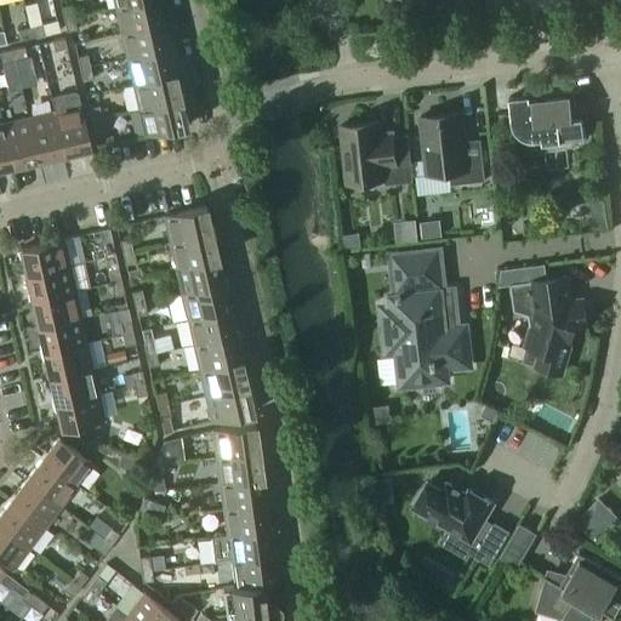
[(164,23),(158,0),(144,0),(115,7),(121,33),(164,23)]
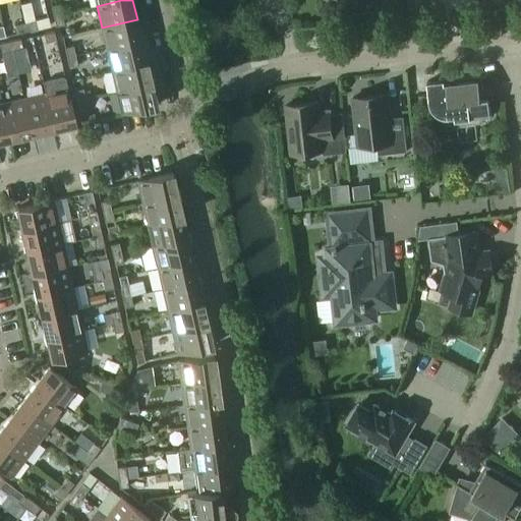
[(437,0),(423,0),(425,16),(439,14),(437,0)]
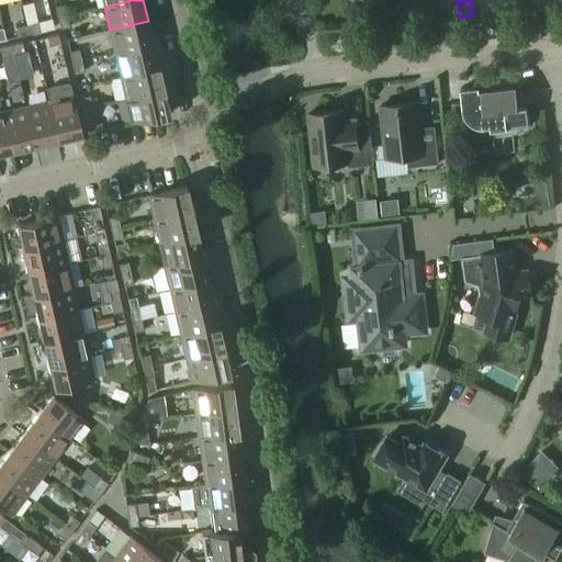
[(67,15),(64,4),(55,7),(57,18),(67,15)]
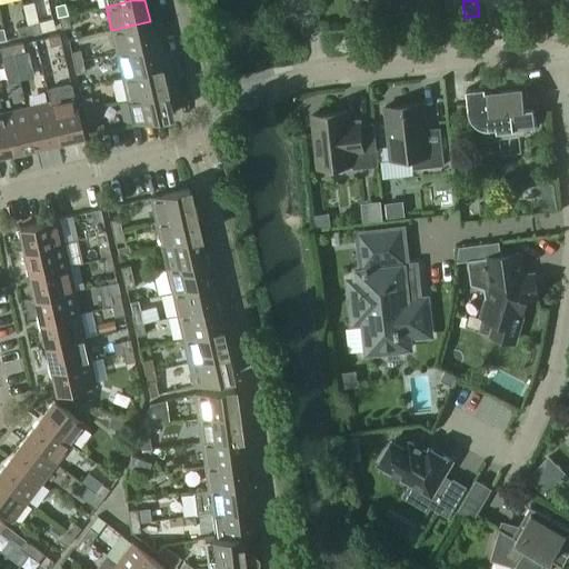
[(70,26),(68,16),(58,18),(60,28),(70,26)]
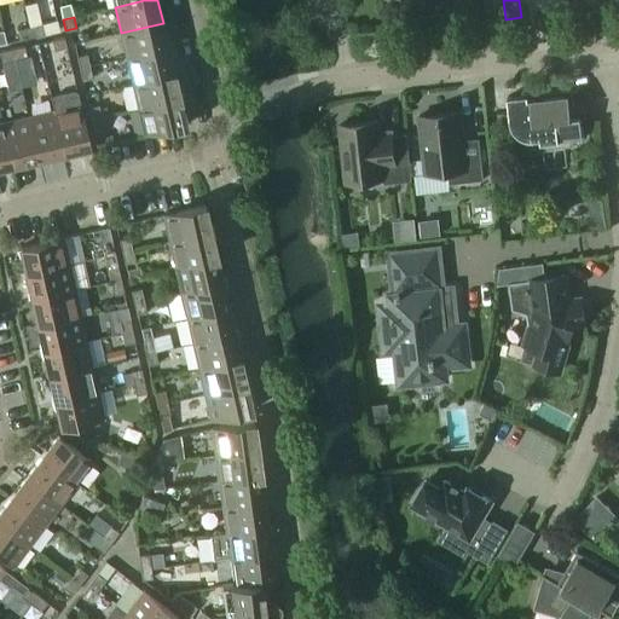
[(58,30),(56,21),(41,24),(44,34),(58,30)]
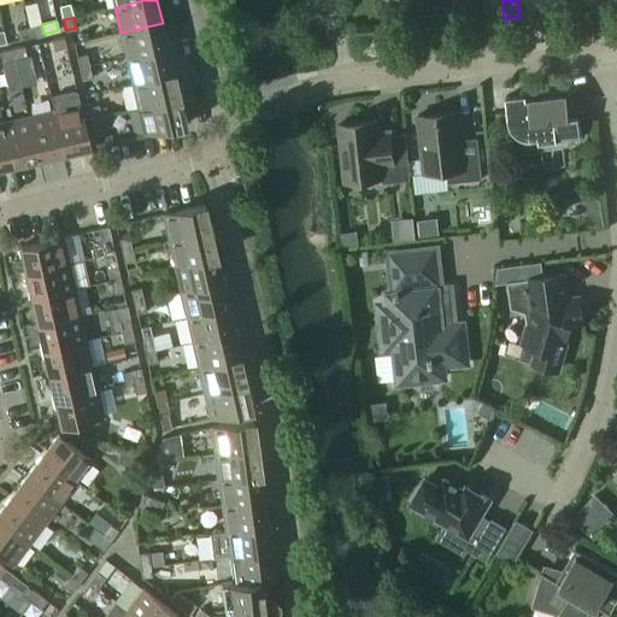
[(168,48),(163,23),(121,33),(127,58),(168,48)]
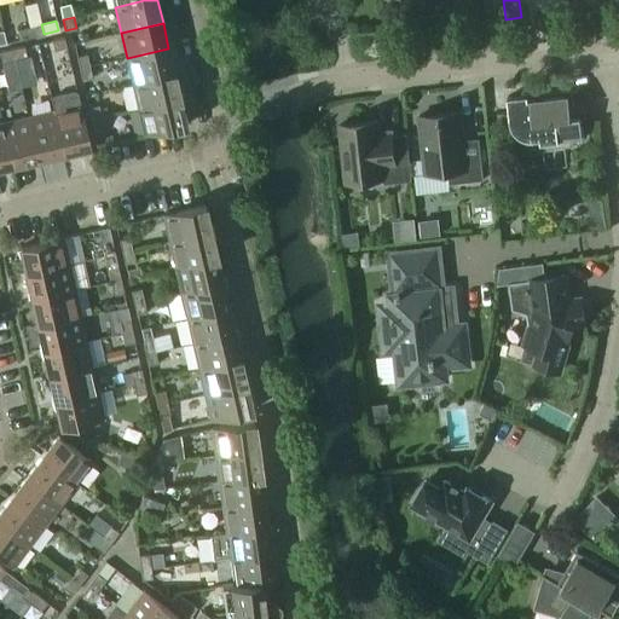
[(41,24),(30,27),(33,36),(44,34),(41,24)]
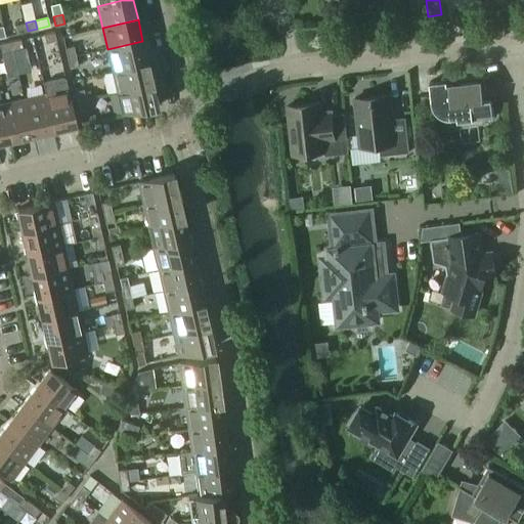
[(28,31),(26,23),(14,26),(16,34),(28,31)]
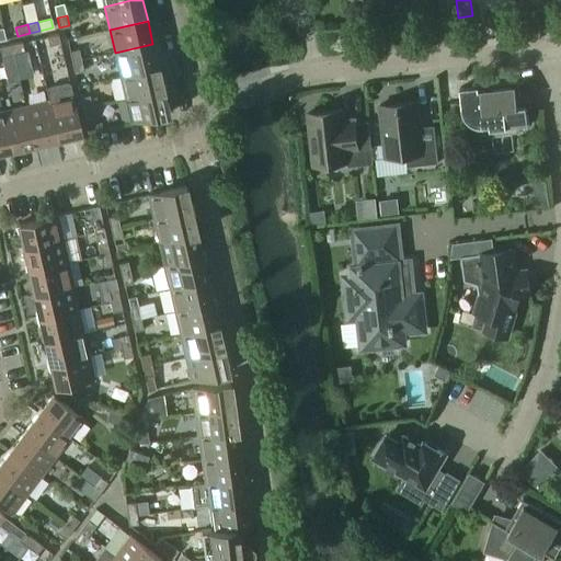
[(57,34),(46,36),(48,45),(59,43),(57,34)]
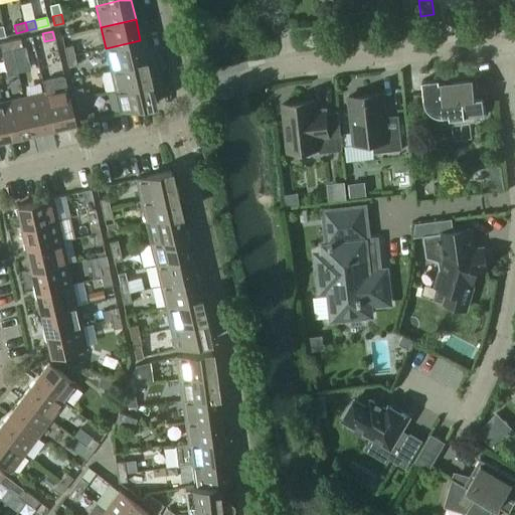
[(22,46),(20,38),(10,41),(12,49),(22,46)]
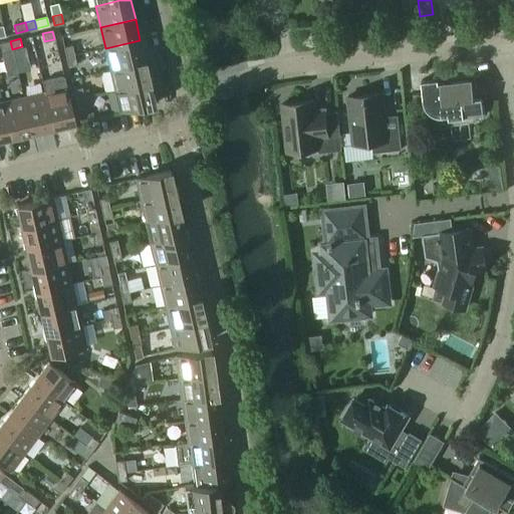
[(145,61),(140,40),(105,48),(110,69),(145,61)]
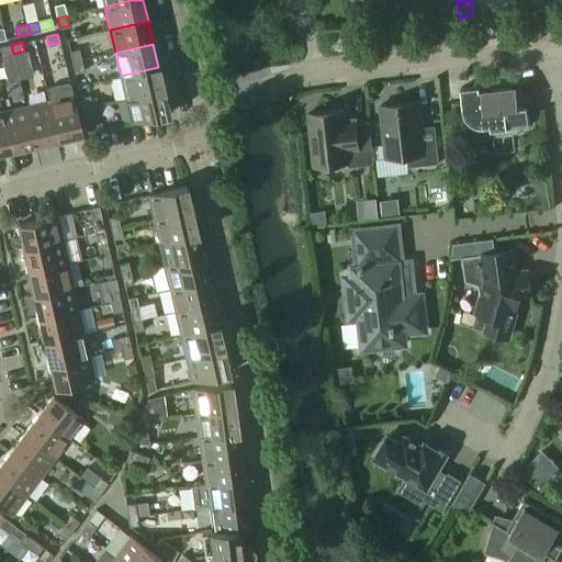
[(13,54),(11,45),(0,47),(2,56),(13,54)]
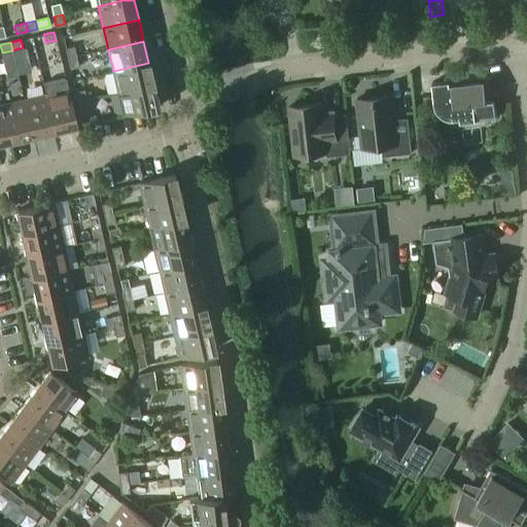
[(73,46),(65,48),(67,59),(76,57),(73,46)]
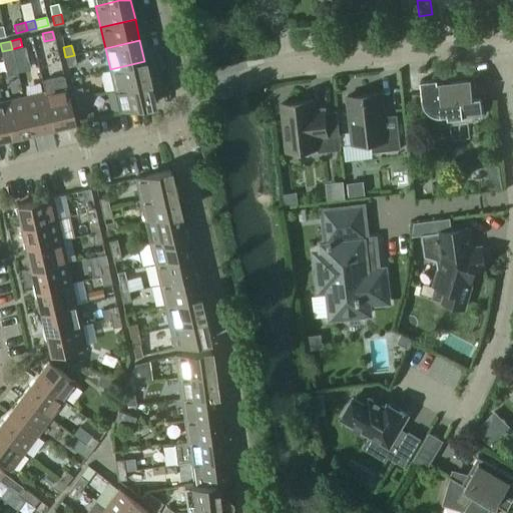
[(76,65),(74,55),(65,57),(68,66),(76,65)]
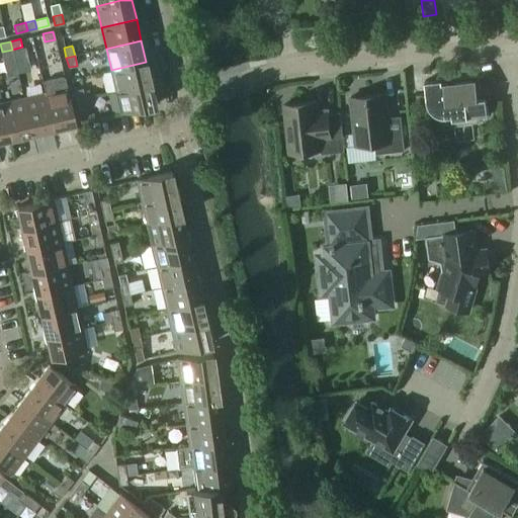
[(151,83),(146,62),(111,70),(116,91),(151,83)]
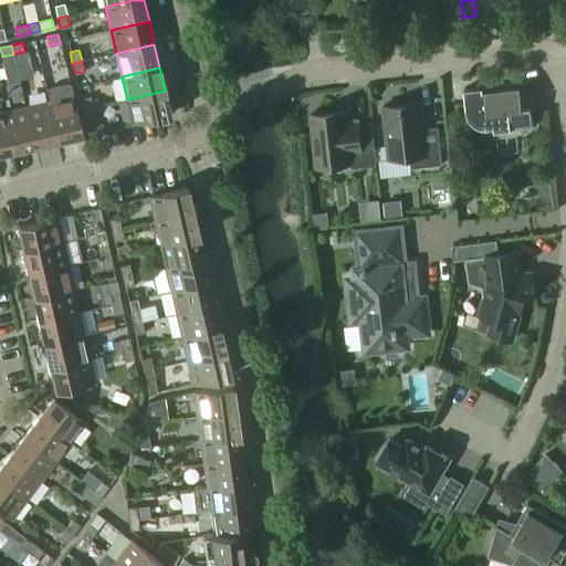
[(535,107),(535,106),(522,107),(521,97),(525,97),(523,83),(528,82),(527,81),(481,87),(481,88),(484,87),(486,102),(463,104),(463,106),(467,105),(467,111),(468,113),(468,115),(470,118),(471,121),(472,122),(474,124),(477,125),(479,126),(482,127),(484,127),(486,128),(494,127),(495,137),(524,134),(524,127),(533,126),(531,107),(535,107)]
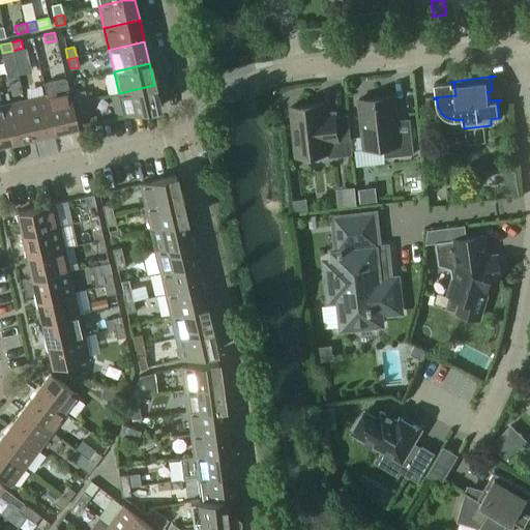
[(78,126),(69,91),(66,79),(43,84),(47,96),(55,131),(78,126)]
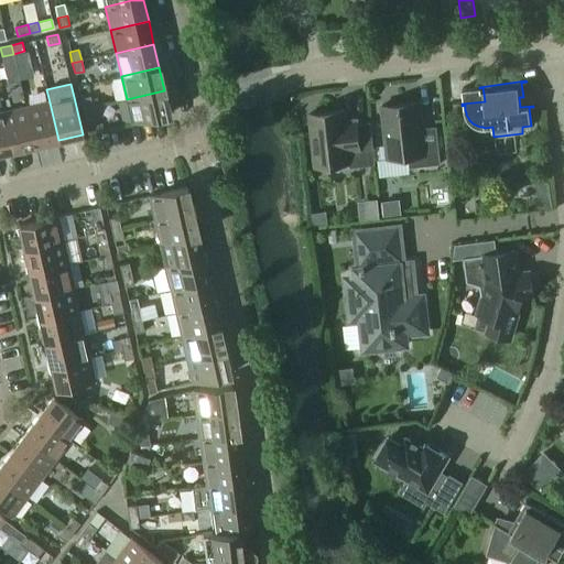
[(170,115),(164,90),(127,99),(132,123),(170,115)]
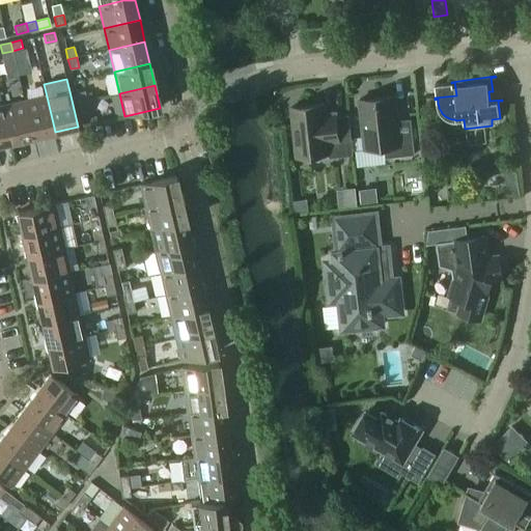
[(84,90),(75,92),(78,103),(87,101),(84,90)]
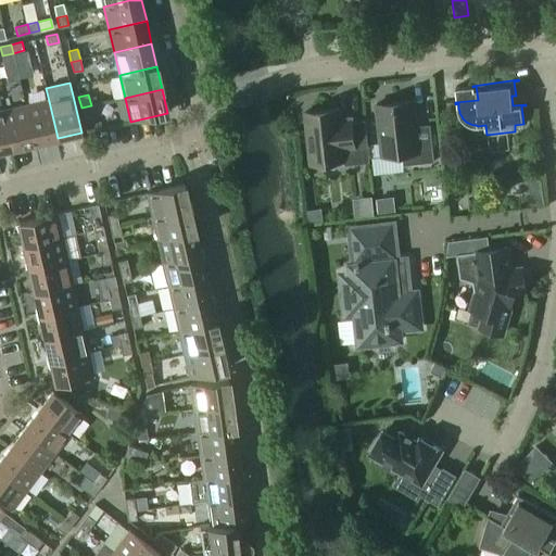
[(416,117),(414,100),(377,104),(382,156),(402,154),(404,165),(434,162),(429,116),(416,117)]
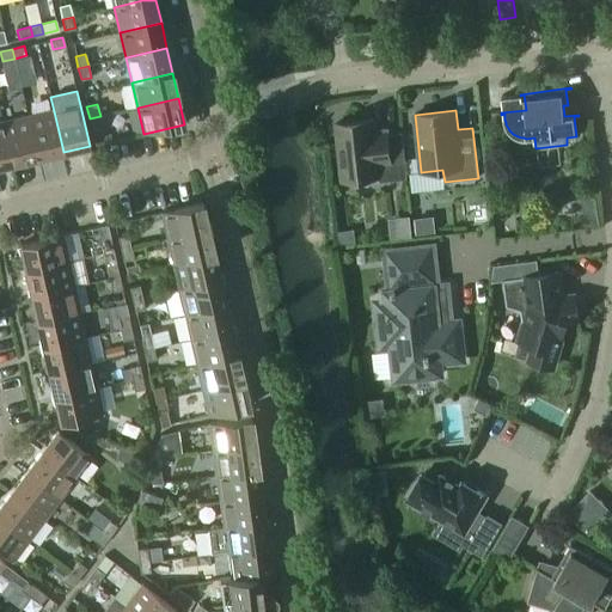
[(63,152),(54,111),(29,117),(37,158),(63,152)]
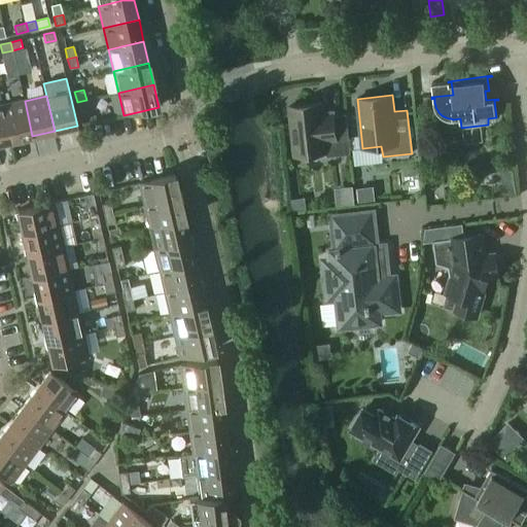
[(89,110),(86,100),(77,102),(79,112),(89,110)]
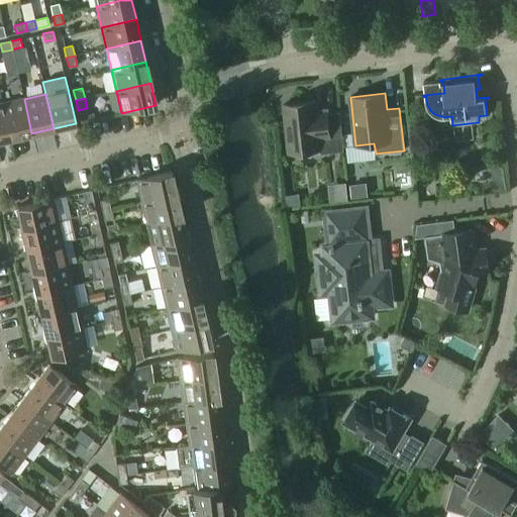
[(31,133),(24,99),(3,104),(10,138),(31,133)]
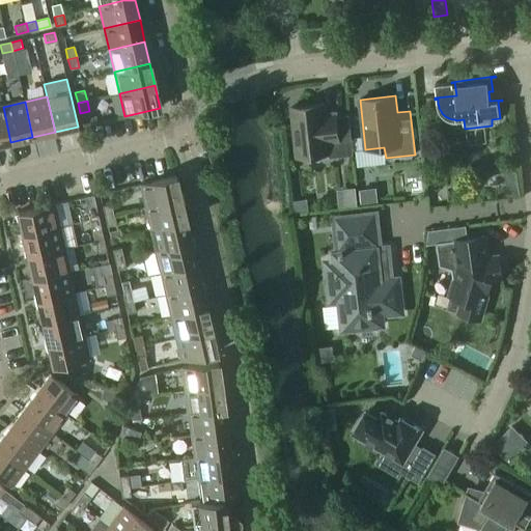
[(352,138),(348,115),(337,116),(336,115),(326,116),(324,104),(291,107),(298,157),(330,154),(328,142),(339,141),(339,140),(352,138)]
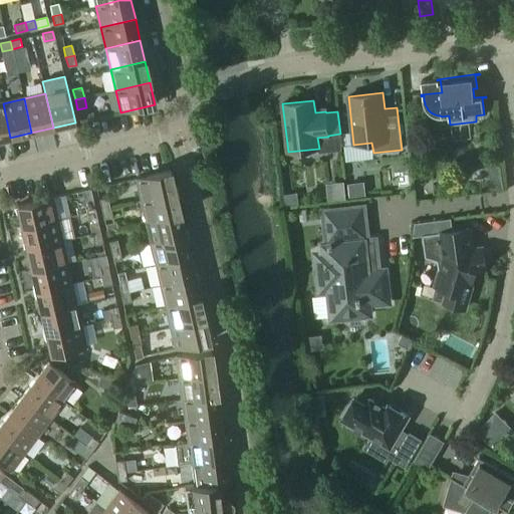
[(0,140),(10,138),(3,103),(0,103),(0,140)]
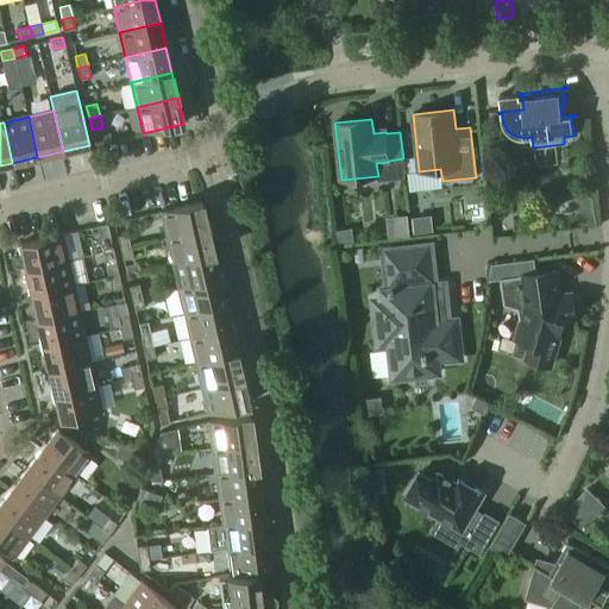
[(207,228),(201,202),(161,212),(167,237),(207,228)]
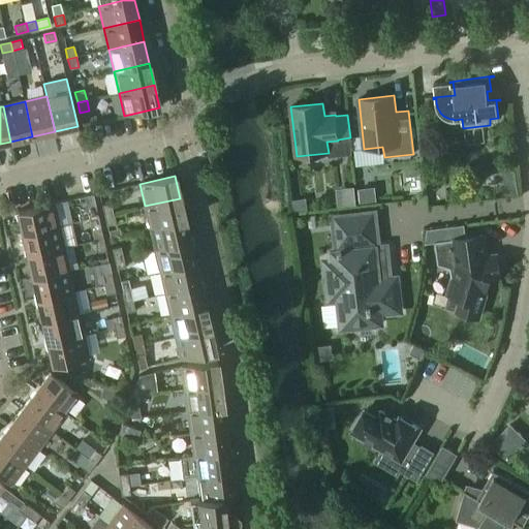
[(94,203),(93,195),(84,196),(87,209),(95,207),(94,203)]
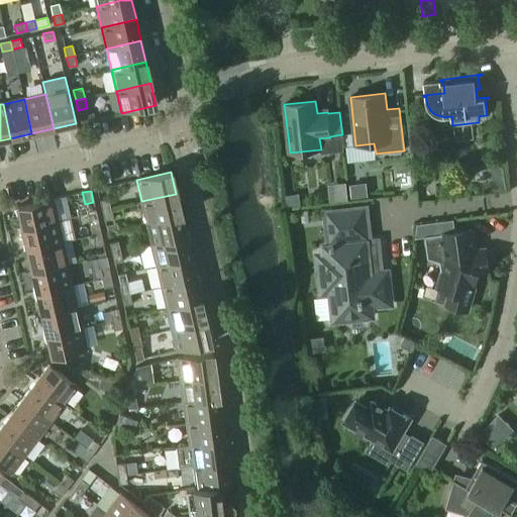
[(181,215),(176,194),(141,201),(146,223),(181,215)]
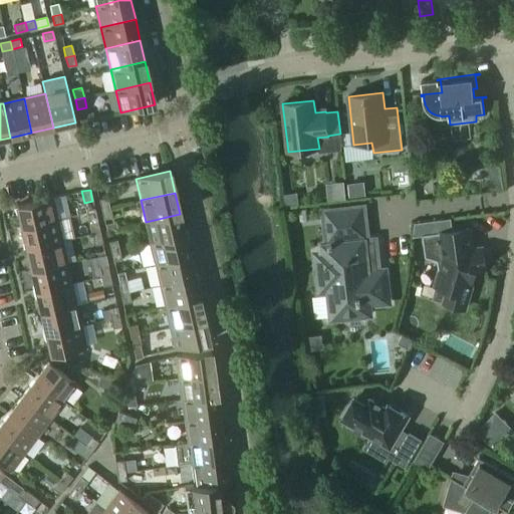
[(56,220),(53,206),(51,198),(17,206),(22,228),(56,220)]
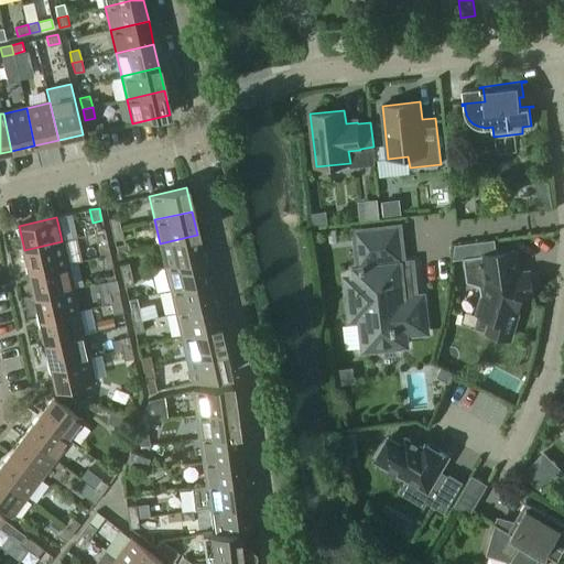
[(120,228),(118,217),(108,219),(110,229),(120,228)]
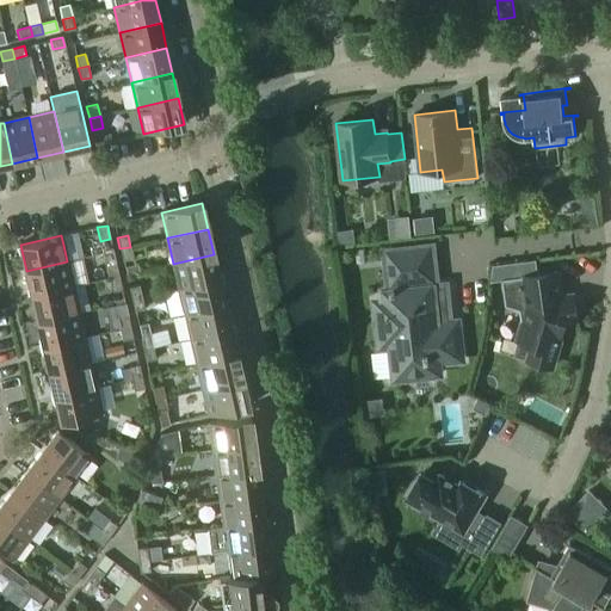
[(113,250),(110,239),(100,241),(103,252),(113,250)]
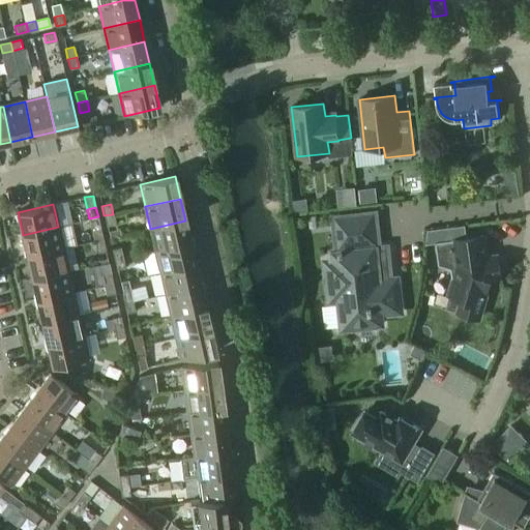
[(402,313),(398,278),(390,280),(386,248),(378,248),(375,213),(334,218),(339,254),(329,255),(331,272),(326,273),(329,302),(340,301),(343,329),(382,325),(381,315),(402,313)]
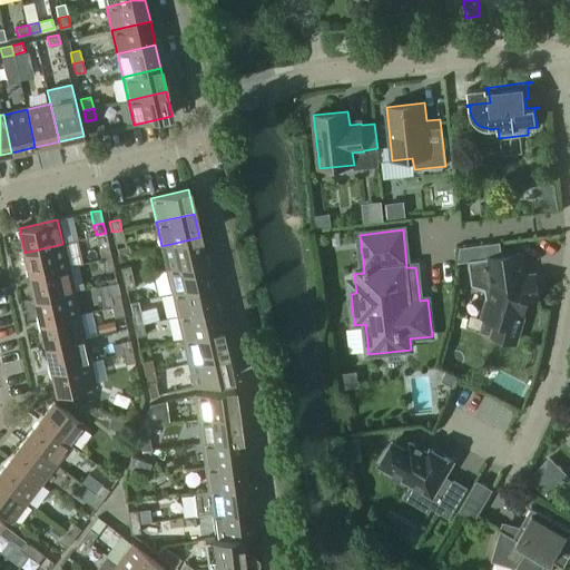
[(124,241),(121,231),(111,232),(115,243),(124,241)]
